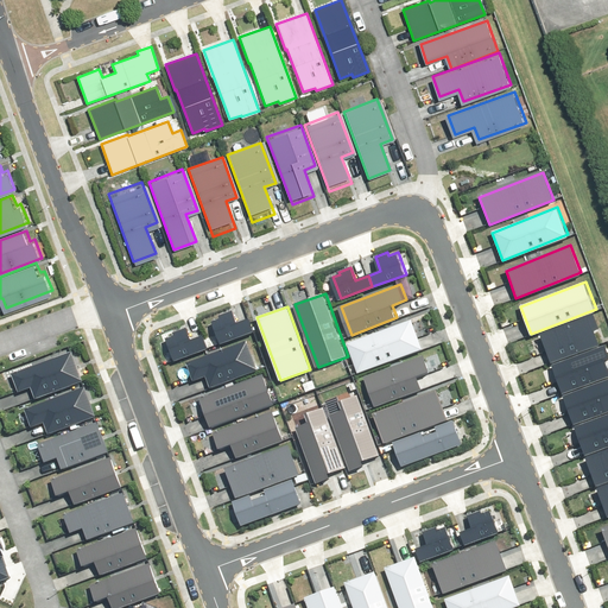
[(222,321),(216,323),(223,343),(255,331),(252,321),(241,325),(234,309),(220,315),(222,321)]
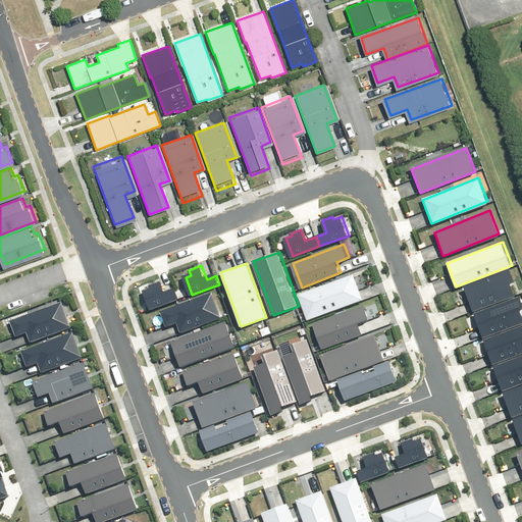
[(511,269),(466,288),(475,311),(516,295),(511,283),(515,282),(511,269)]
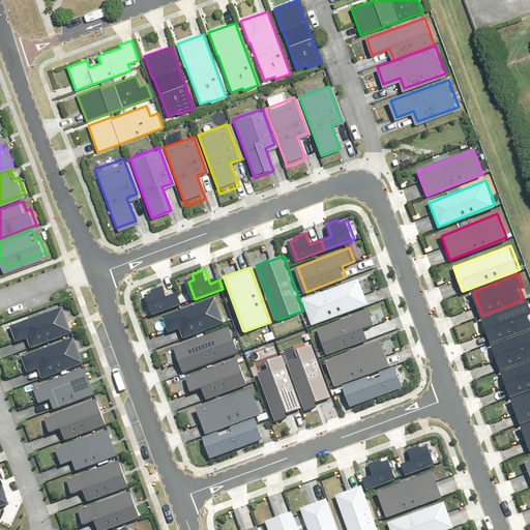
[(360,277),(303,300),(313,324),(370,301),(360,277)]
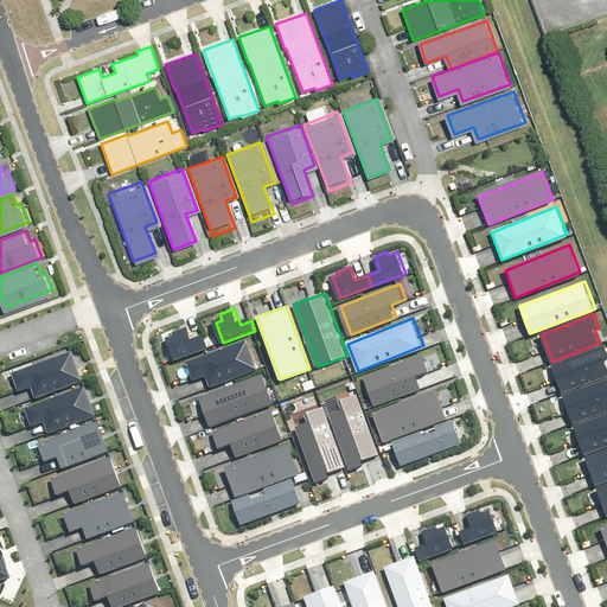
[(174,336),(168,338),(177,359),(209,346),(204,337),(193,340),(187,325),(173,331),(174,336)]
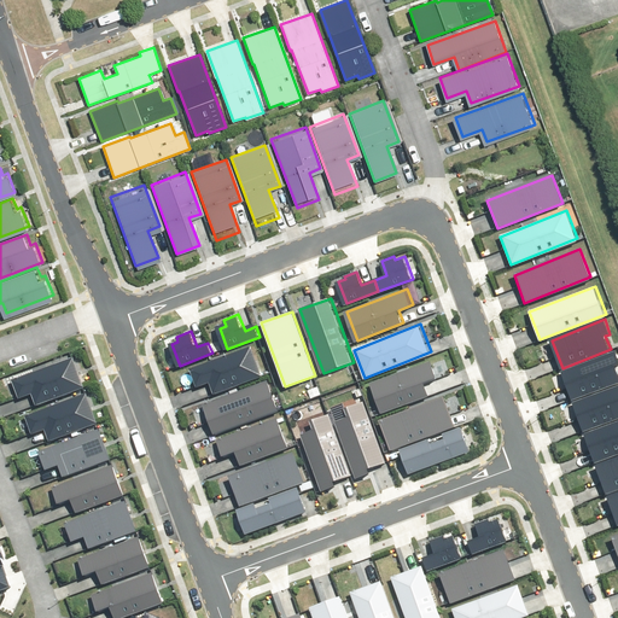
[(255,348),(196,371),(202,388),(214,383),(219,395),(266,377),(255,348)]
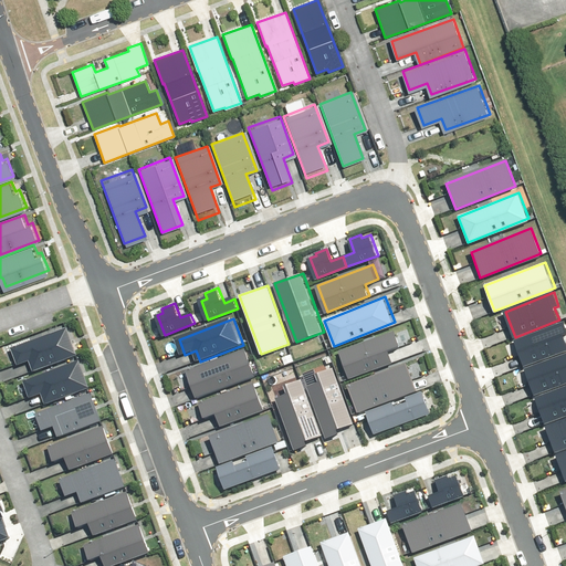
[(565,332),(562,322),(513,341),(523,367),(565,349),(565,345),(563,337),(565,335),(565,332)]
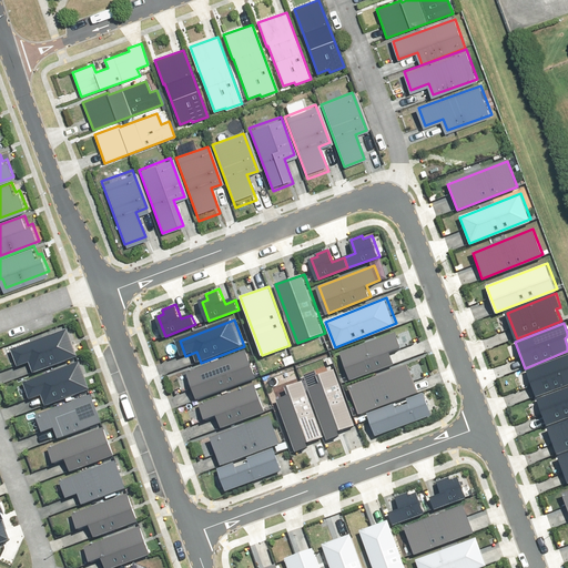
[(69,328),(13,348),(19,364),(31,361),(34,372),(78,355),(69,328)]
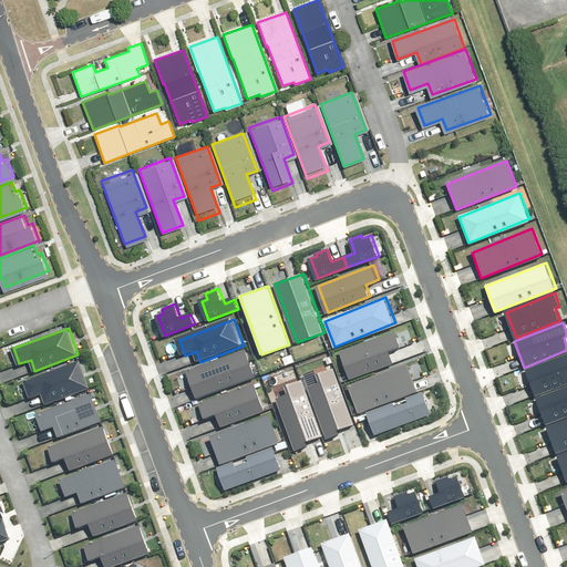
[(395,330),(340,351),(350,377),(392,361),(388,350),(401,344),(395,330)]
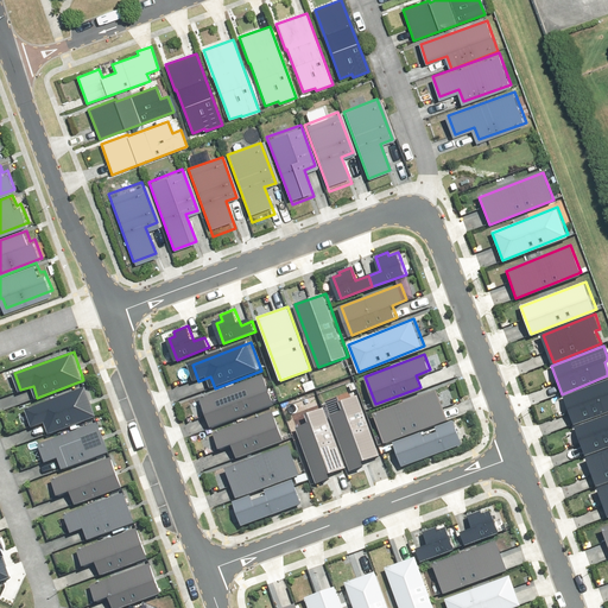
[(265,375),(201,398),(211,425),(276,403),(265,375)]
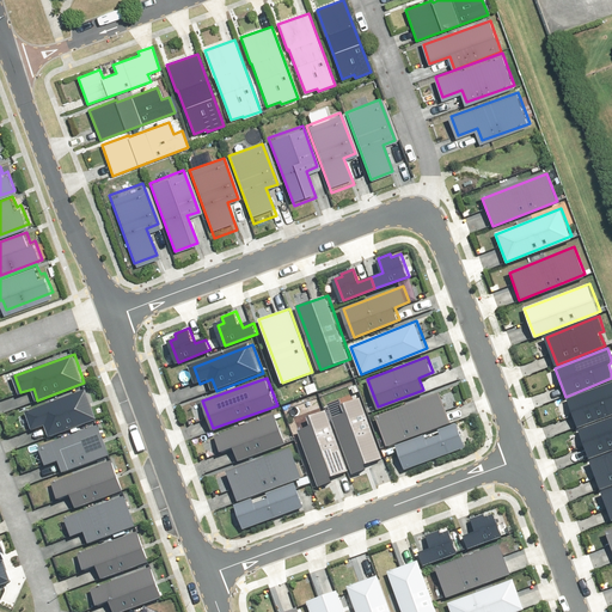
[(611,379),(567,398),(579,426),(611,411),(611,379)]
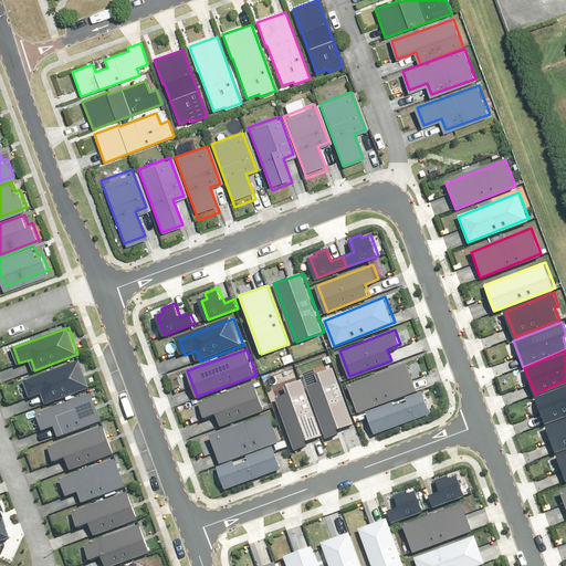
[(81,358),(25,379),(32,395),(43,390),(46,401),(91,385),(81,358)]
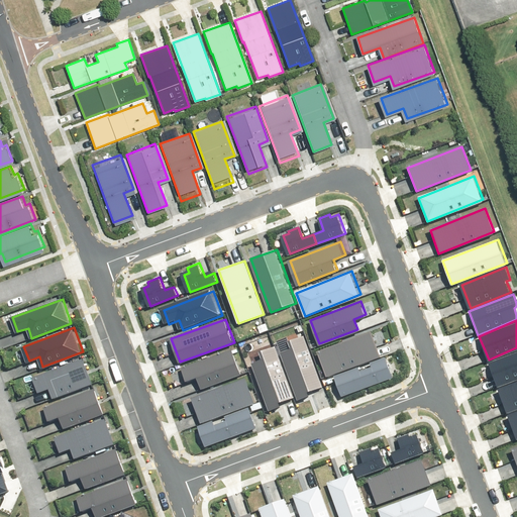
[(375,331),(319,352),(328,376),(384,354),(375,331)]
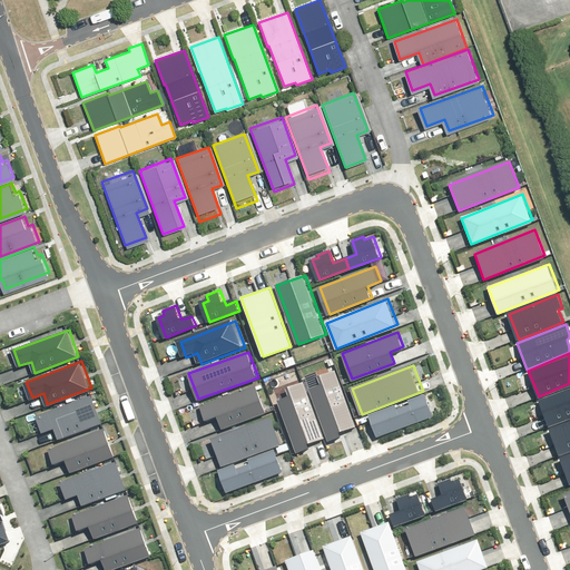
[(322,383),(311,389),(330,440),(343,434),(342,432),(357,425),(335,369),(318,375),(322,383)]
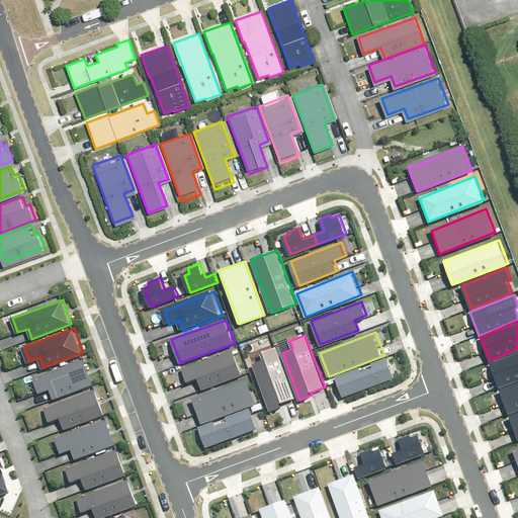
[(264,359),(253,363),(271,410),(282,405),(281,403),(295,397),(276,345),(261,351),(264,359)]
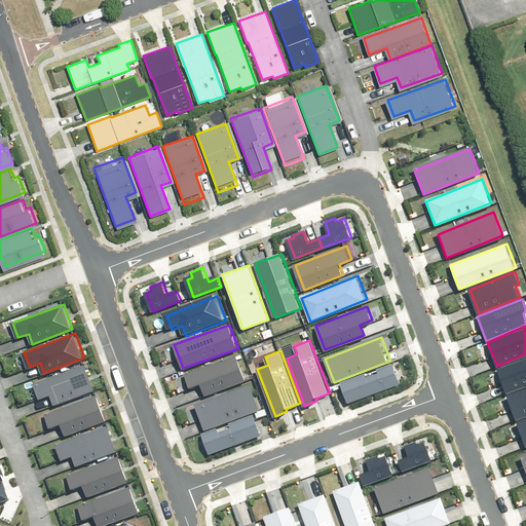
[(238,355),(187,374),(192,388),(203,384),(207,395),(247,380),(238,355)]
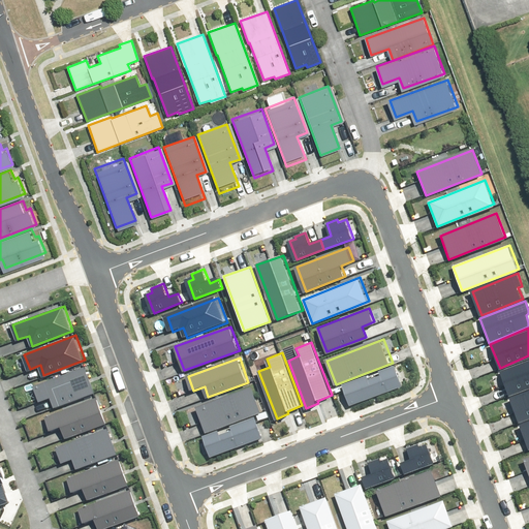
[(528,359),(499,371),(508,396),(528,386),(528,359)]
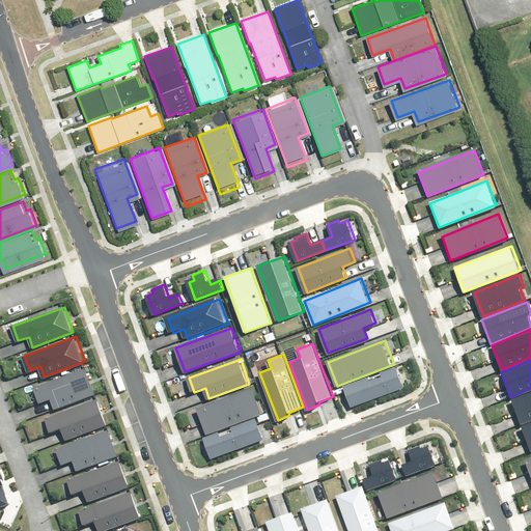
[(370,376),(345,386),(353,407),(404,387),(396,365),(381,371),(382,375),(371,380),(370,376)]
